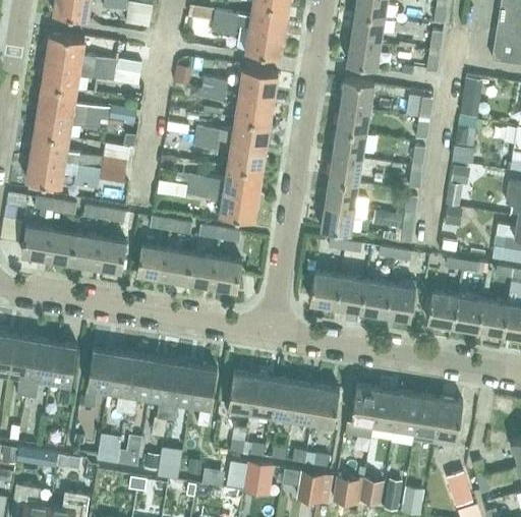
[(89,19),(91,0),(55,0),(53,13),(89,19)]
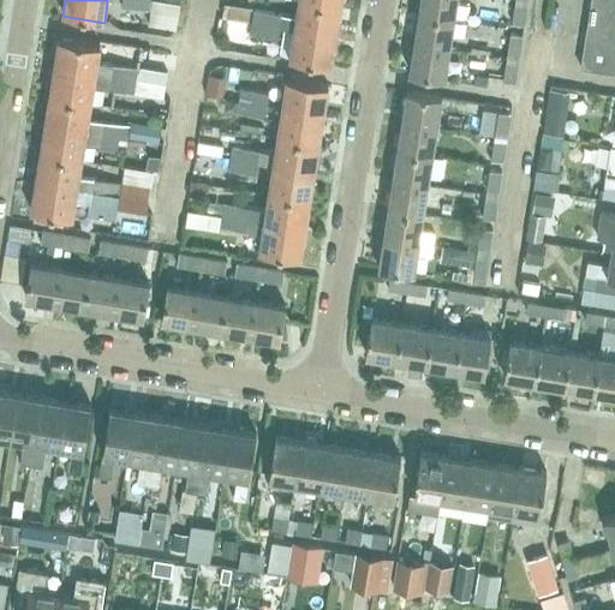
[(150,12),(153,0),(150,0),(124,0),(123,9),(150,12)]
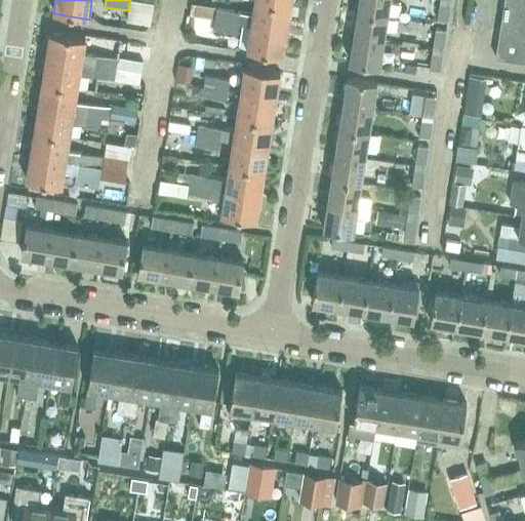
[(287,31),(291,5),(258,0),(255,0),(252,26),(287,31)]
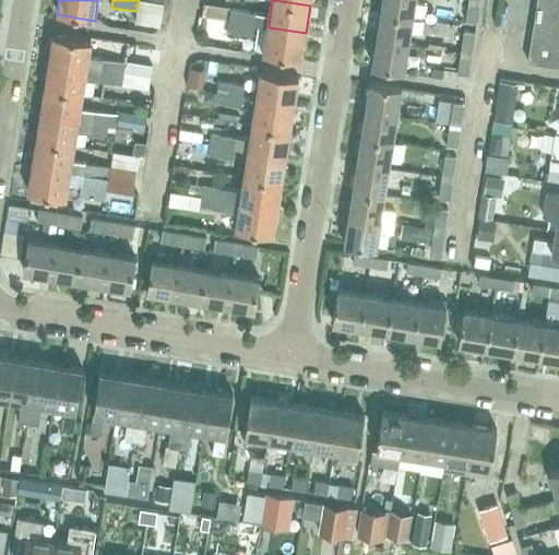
[(412,20),(415,0),(382,0),(380,15),(412,20)]
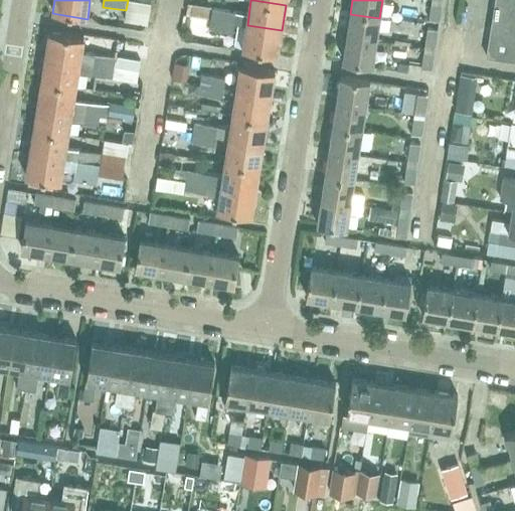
[(514,0),(495,0),(494,8),(514,11),(514,0)]
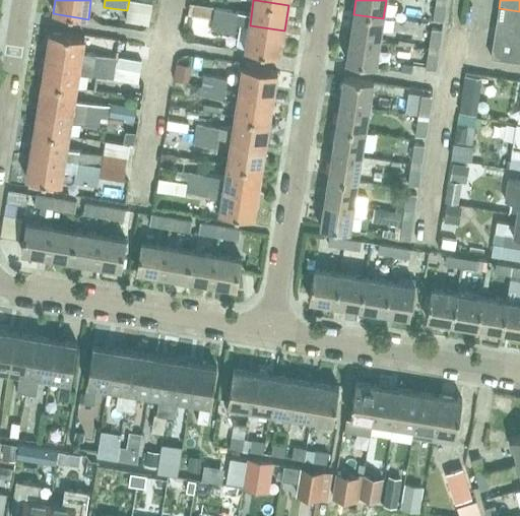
[(443,24),(446,3),(436,2),(433,22),(443,24)]
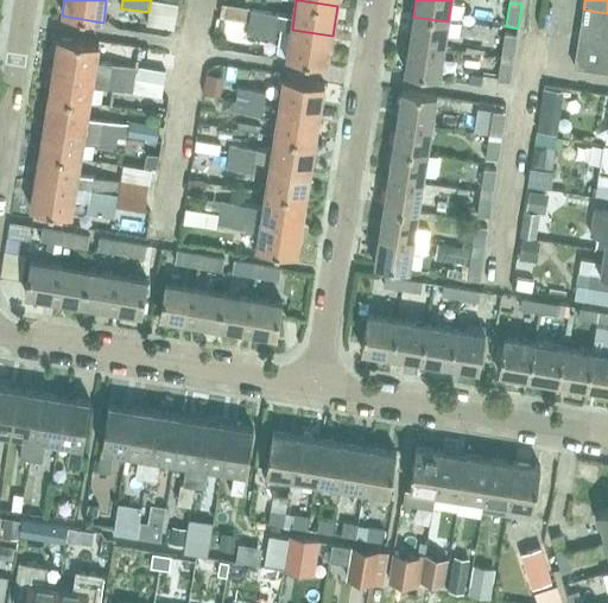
[(152,4),(147,27),(176,31),(179,8),(152,4)]
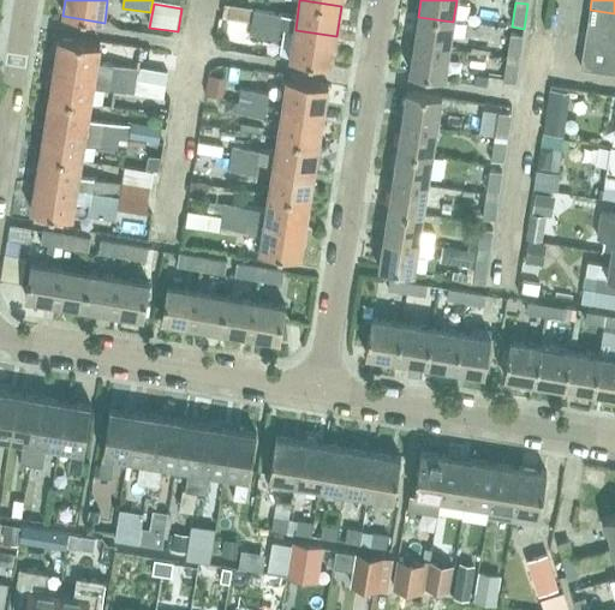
[(225,6),(222,19),(249,24),(251,11),(225,6)]
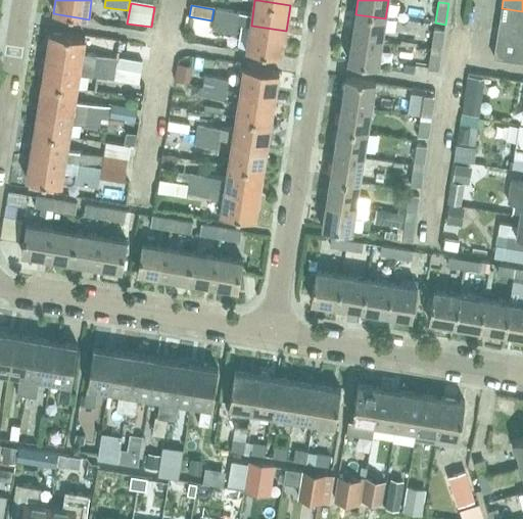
[(522,63),(522,11),(502,8),(493,59),(522,63)]
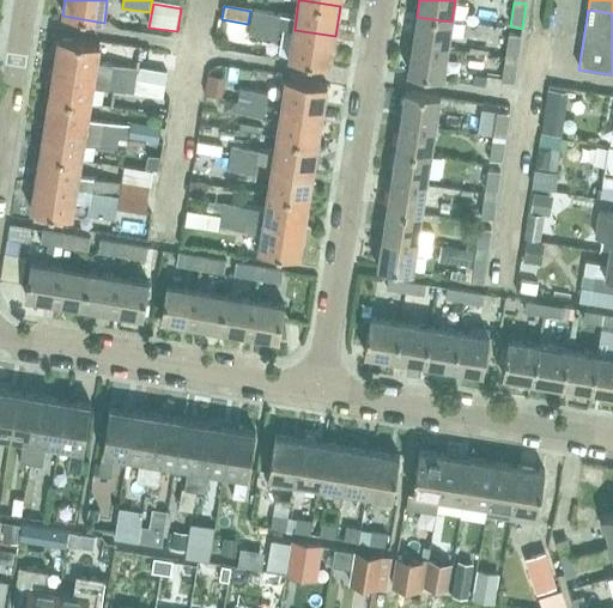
[(253,12),(250,23),(279,28),(281,16),(253,12)]
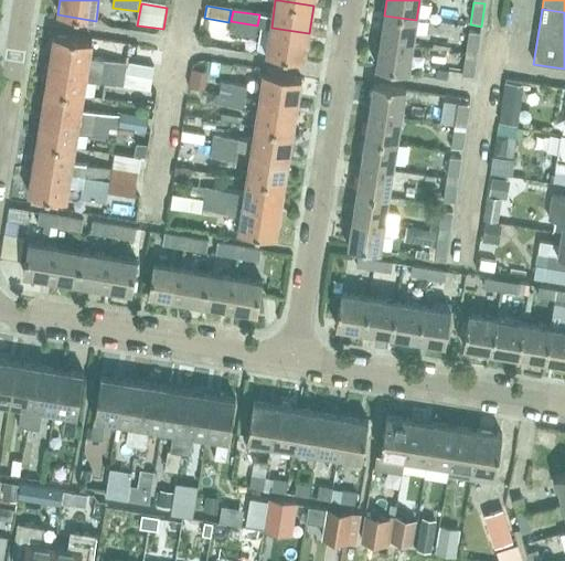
[(413,48),(416,20),(384,16),(381,42),(413,48)]
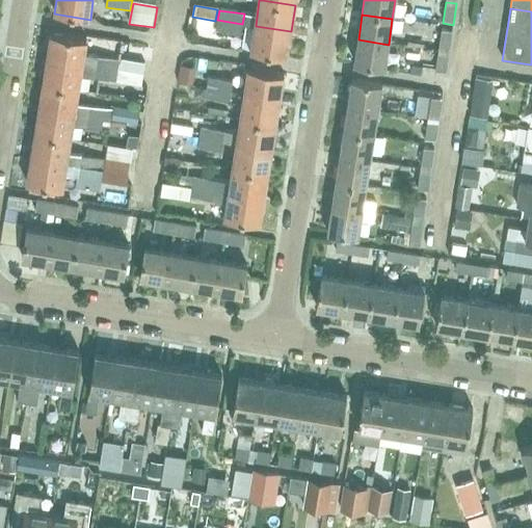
[(241,34),(242,24),(217,20),(216,30),(241,34)]
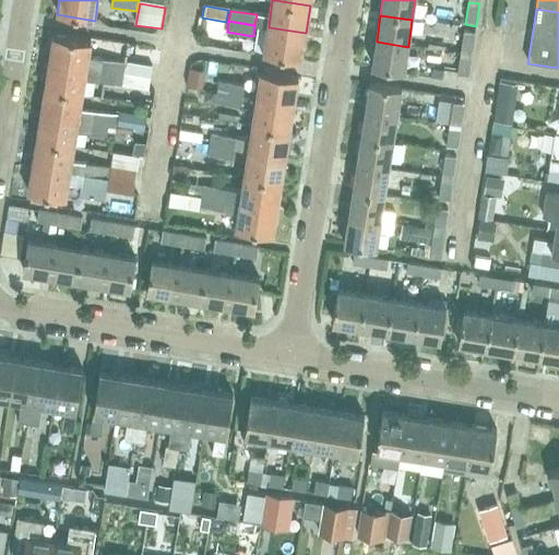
[(301,61),(306,33),(269,27),(264,56),(301,61)]
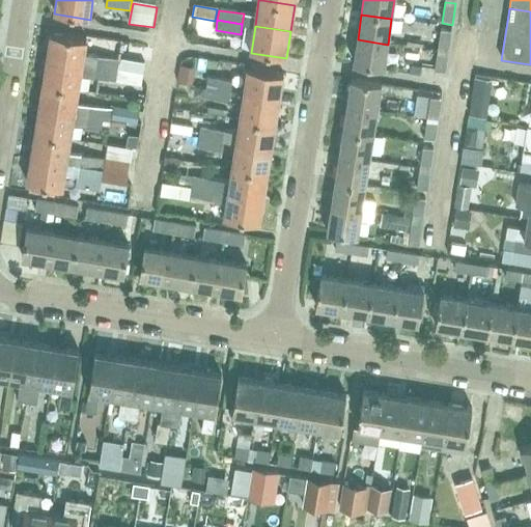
[(441,31),(438,52),(448,54),(451,33),(441,31)]
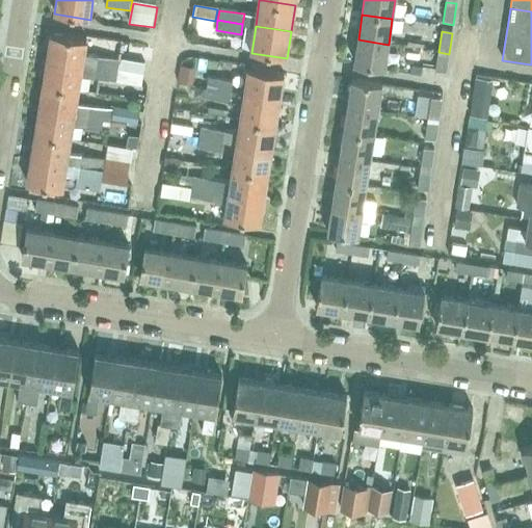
[(120,60),(84,55),(86,42),(51,35),(47,60),(117,72),(120,60)]
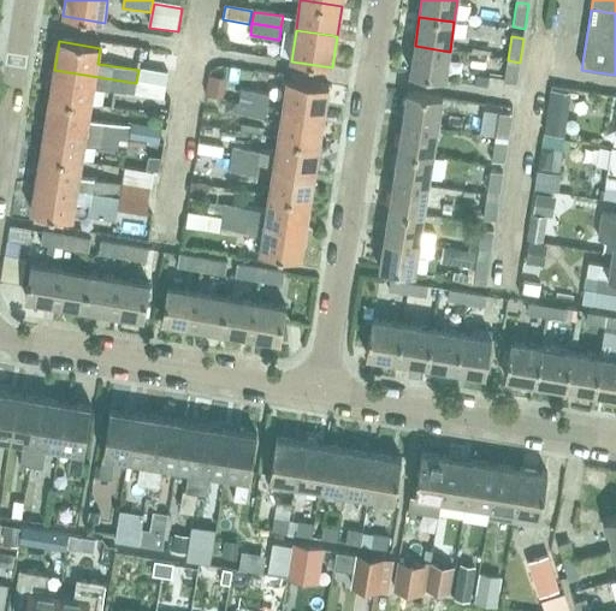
[(463,53),(450,52),(415,46),(410,76),(445,81),(448,63),(462,65),(463,53)]
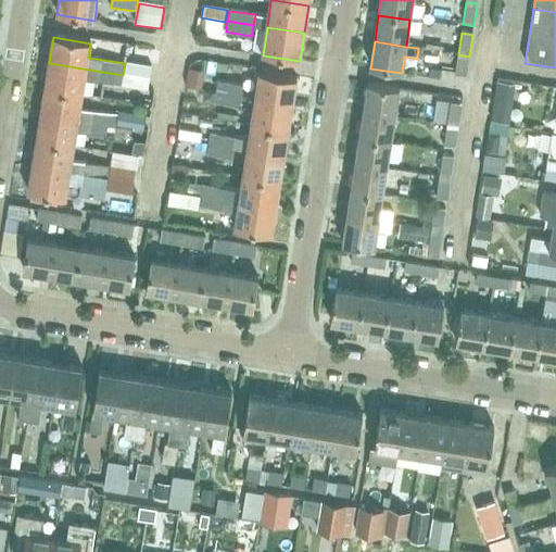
[(466,78),(469,57),(458,54),(455,76),(466,78)]
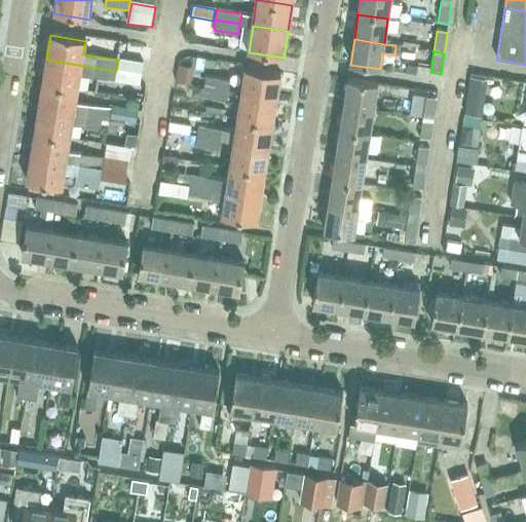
[(78,90),(80,76),(114,82),(116,71),(46,60),(42,84),(78,90)]
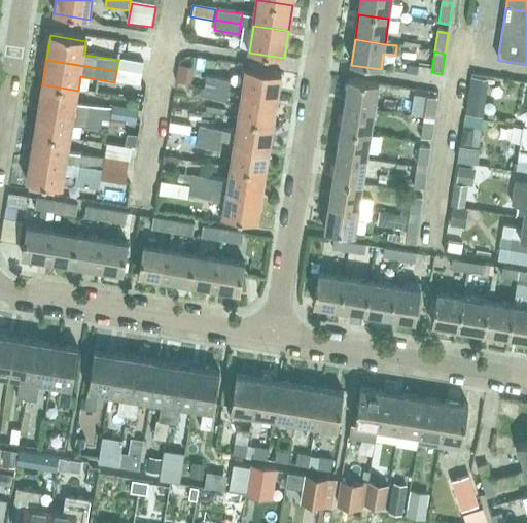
[(144,64),(121,60),(119,71),(142,74),(144,64)]
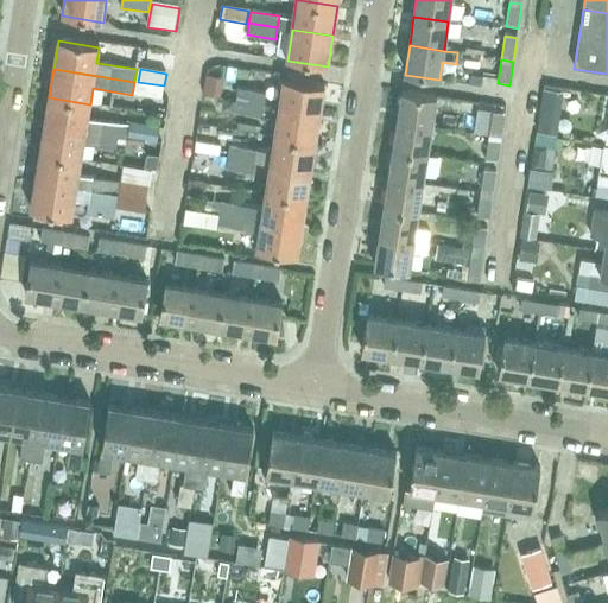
[(222,81),(208,77),(204,95),(219,99),(222,81)]
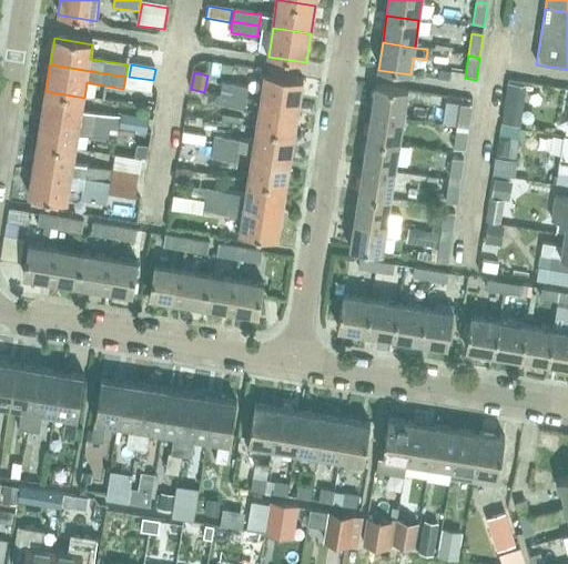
[(265,76),(261,102),(298,109),(303,81),(265,76)]
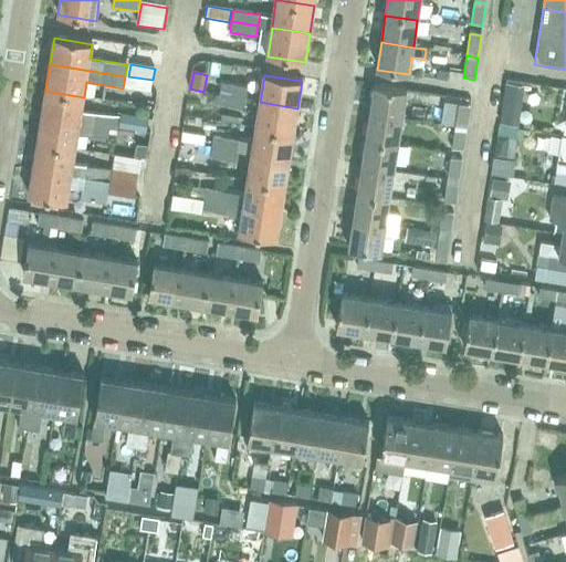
[(129,77),(128,89),(152,93),(153,81),(129,77)]
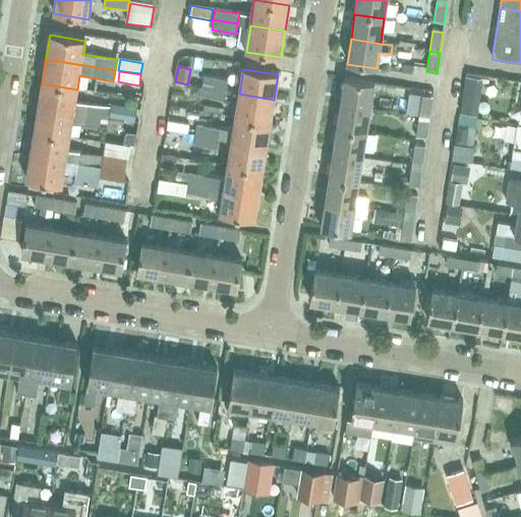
[(206,78),(204,89),(228,93),(229,82),(206,78)]
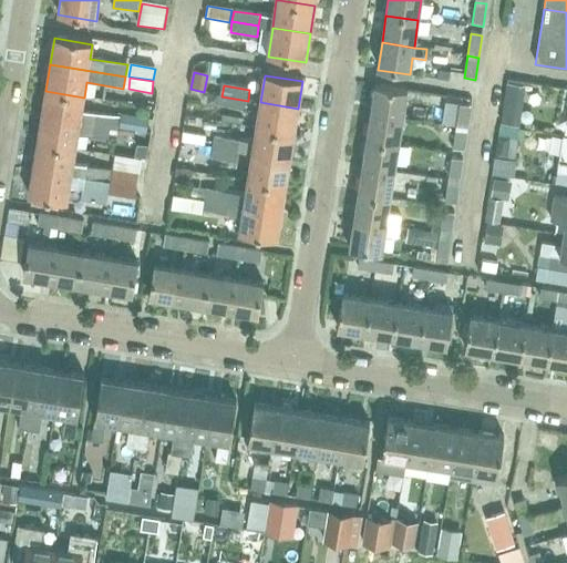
[(374,88),(370,114),(402,120),(406,92),(374,88)]
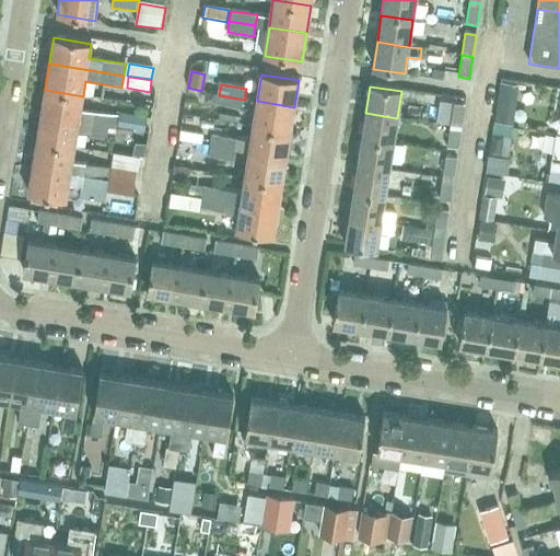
[(119,116),(81,111),(83,96),(45,90),(41,116),(79,123),(117,128),(119,116)]
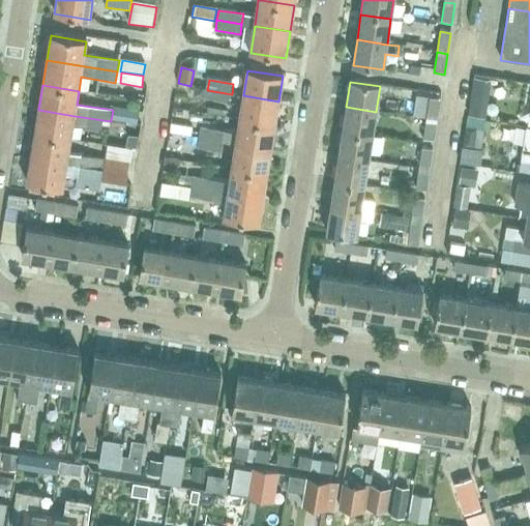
[(196,89),(195,95),(198,98),(204,99),(205,90),(196,89)]
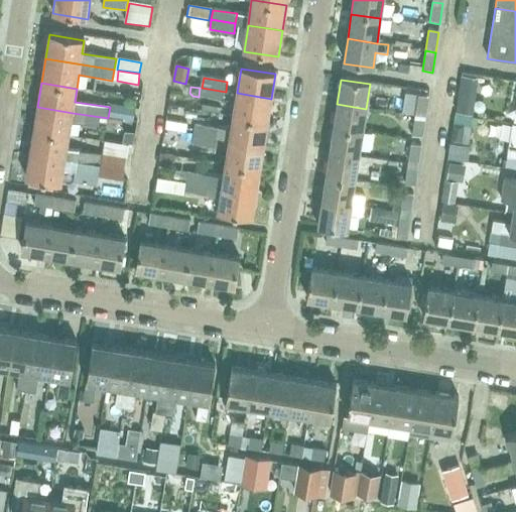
[(224,102),(226,92),(202,88),(200,98),(224,102)]
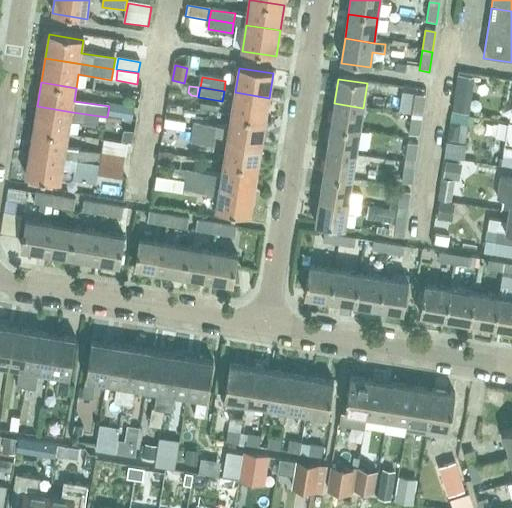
[(265,121),(269,98),(235,92),(231,116),(265,121)]
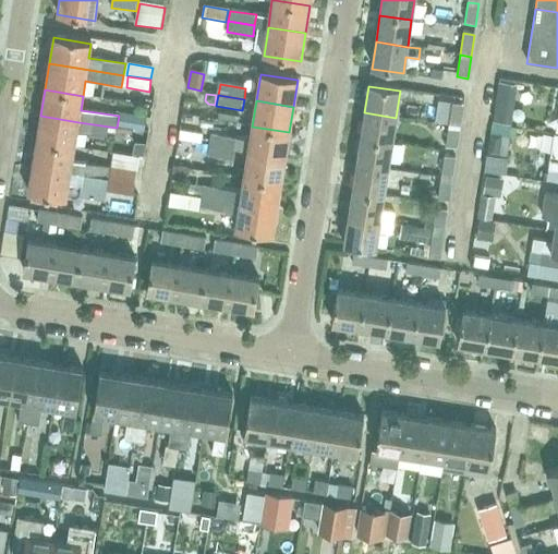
[(452,105),(449,127),(460,128),(463,106),(452,105)]
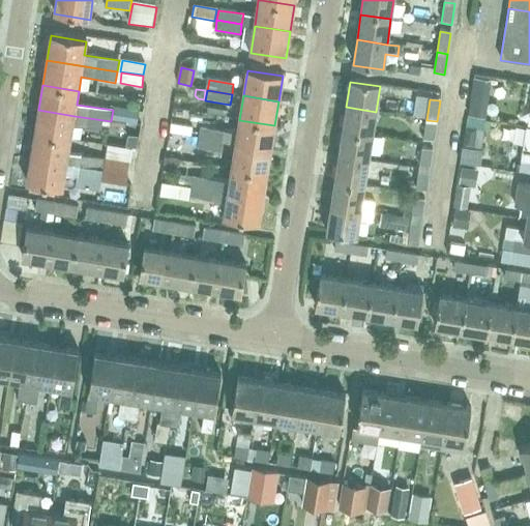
[(471,100),(469,116),(483,118),(487,103),(471,100)]
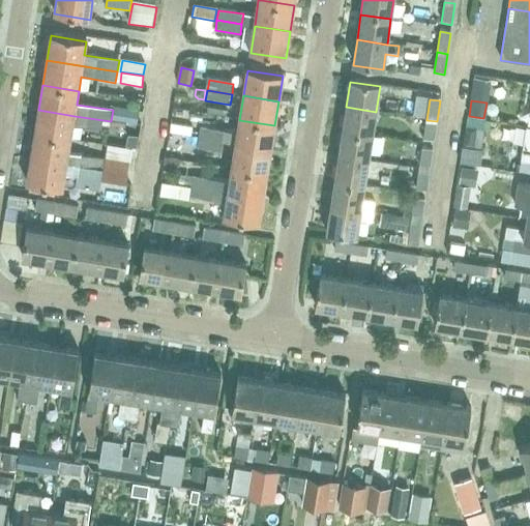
[(182,125),(183,103),(171,101),(170,124),(182,125)]
